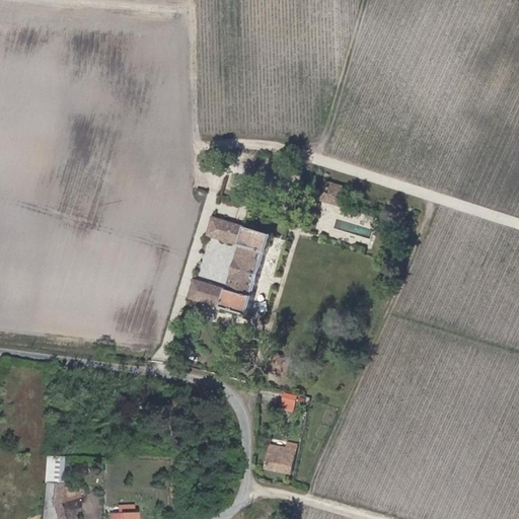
[(326,182),(321,200),(339,205),(344,189),(326,182)]
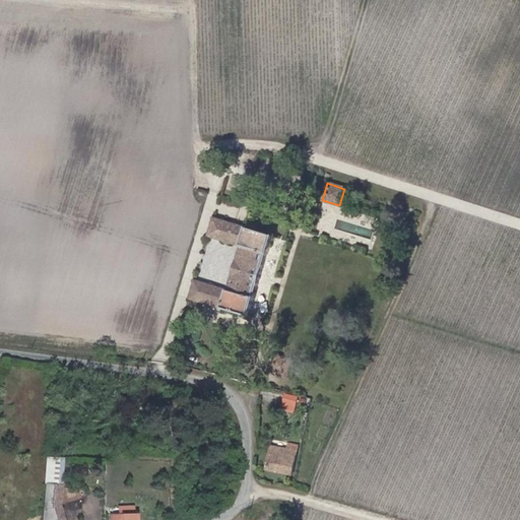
[(213,218),(208,236),(242,246),(229,289),(195,280),(190,299),(251,317),(256,299),(254,299),(267,253),(269,253),(274,236),(213,218)]
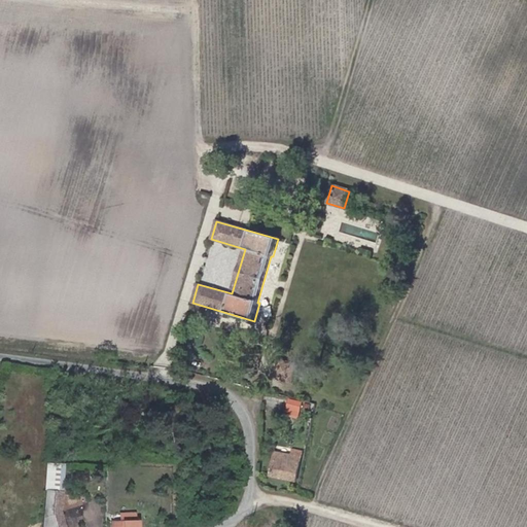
[(302,401),(291,398),(288,409),(300,411),(302,401)]
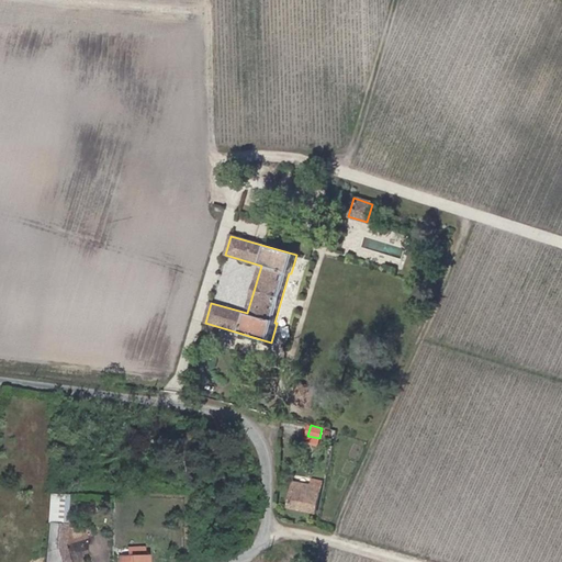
[(319,438),(307,436),(305,442),(317,446),(319,438)]
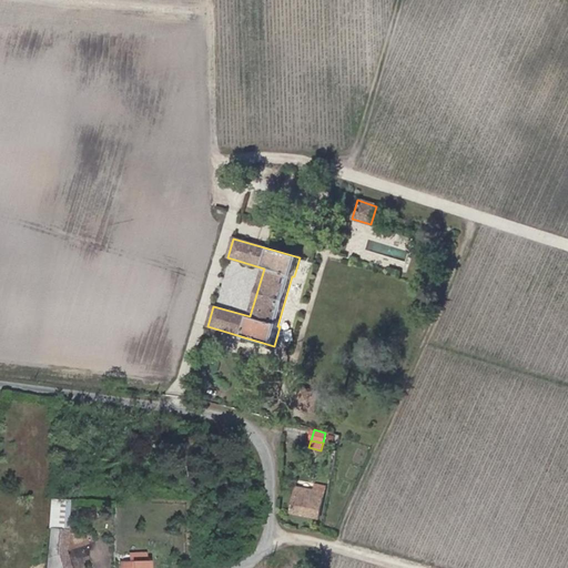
[(291,514),(320,519),(327,487),(311,484),(308,489),(296,487),(291,514)]
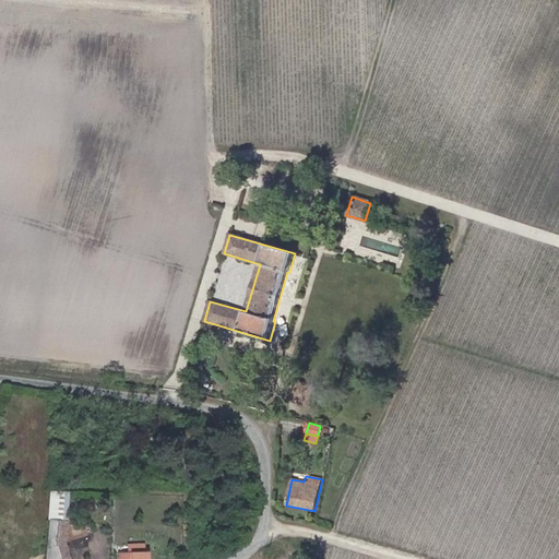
[(69,558),(64,542),(66,522),(68,491),(49,490),(47,521),(44,558),(69,558)]
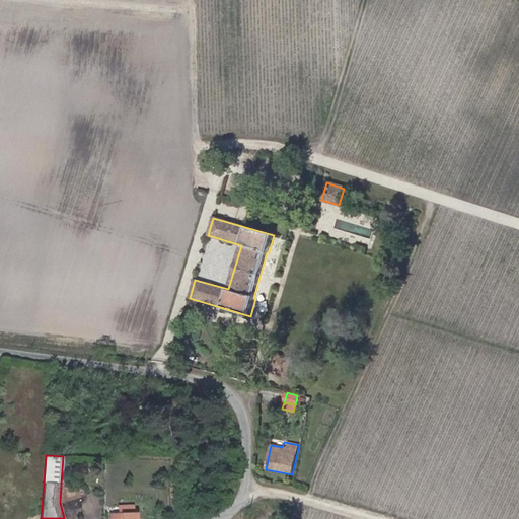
[(120,463),(110,462),(109,479),(119,479),(120,463)]
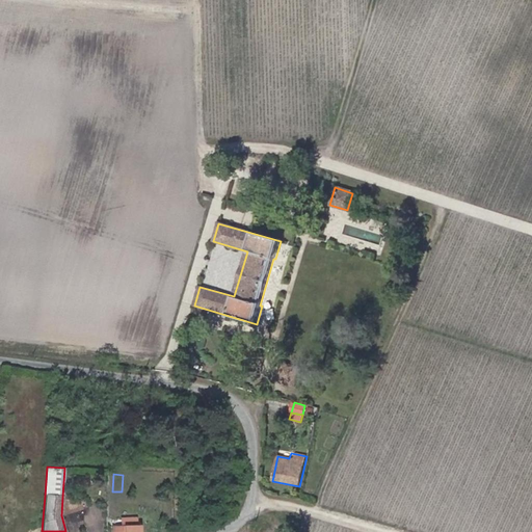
[(113,526),(112,531),(138,531),(139,525),(136,525),(136,517),(121,517),(121,526),(113,526)]
